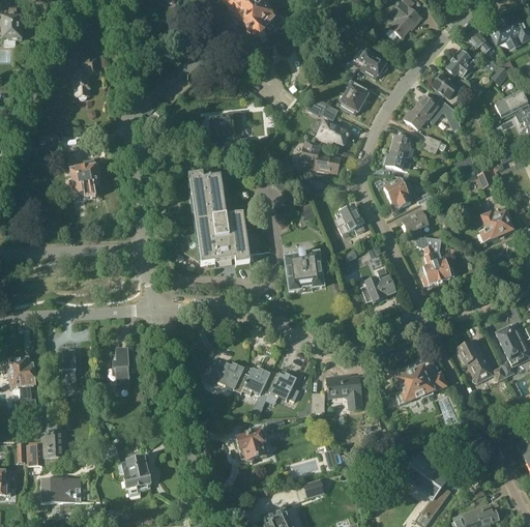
[(222,0),(235,15),(234,16),(234,19),(238,23),(241,24),(242,22),(246,26),(245,28),(251,33),(252,31),(255,35),(256,34),(257,35),(259,35),(264,31),(264,28),(263,27),(273,18),(269,13),(263,6),(267,2),(265,0),(222,0)]
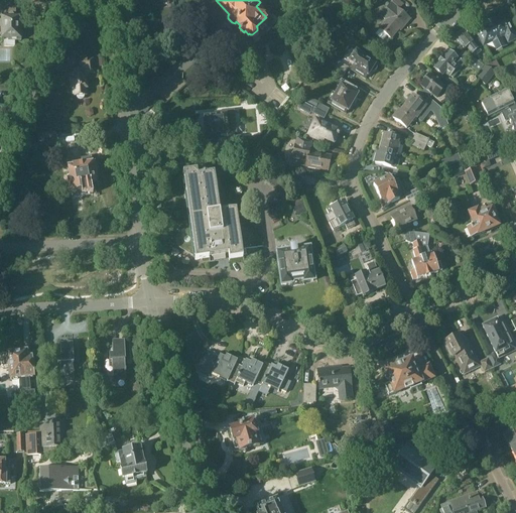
[(404,24),(410,17),(399,7),(403,2),(401,0),(392,0),(391,1),(381,13),(387,18),(379,27),(391,36),(402,23),(404,24)]
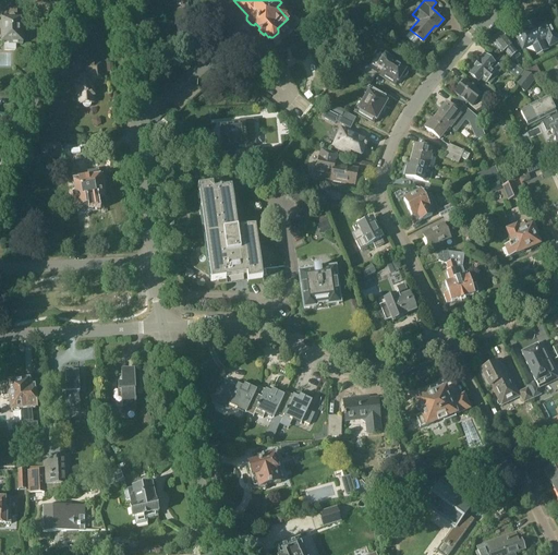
[(16,3),(2,3),(2,40),(4,40),(4,47),(15,47),(15,40),(22,40),(22,37),(24,37),(24,31),(22,31),(22,15),(16,15),(16,3)]
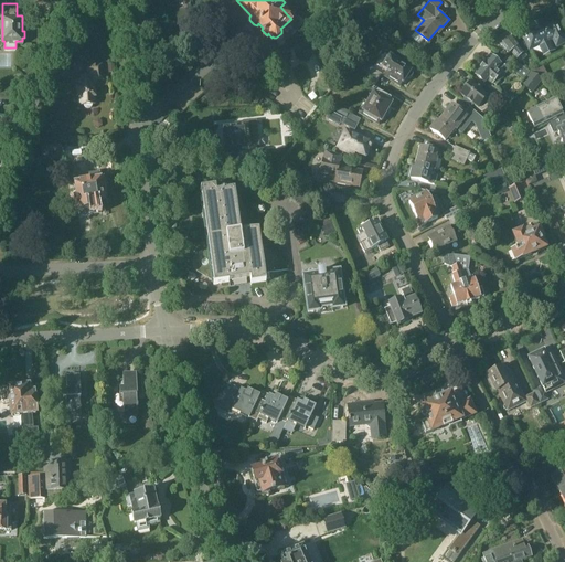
[(521,30),(525,39),(530,48),(540,43),(548,39),(553,36),(556,44),(564,40),(564,39),(554,17),(551,19),(550,17),(521,30)]
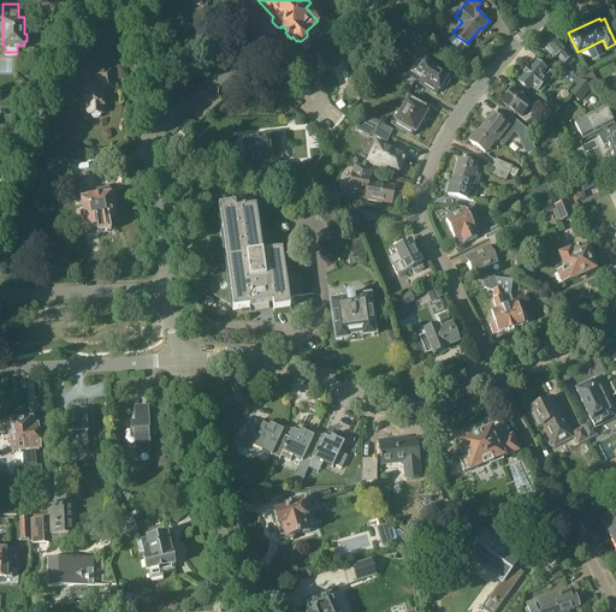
[(412,31),(416,35),(421,30),(415,25),(412,31)]
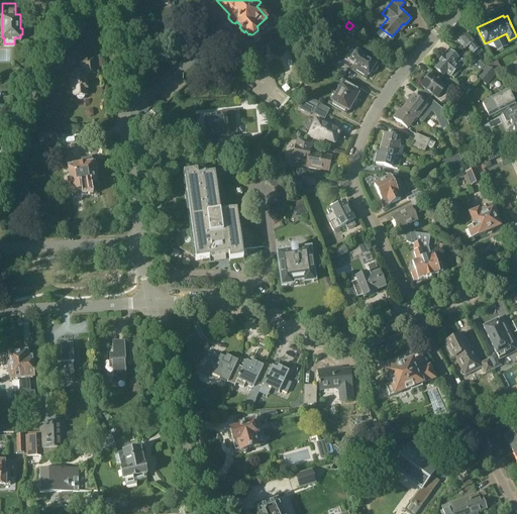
[(456,35),(459,39),(462,43),(466,46),(469,44),(472,49),(473,49),(476,54),(483,48),(480,45),(485,43),(481,35),(475,38),(466,28),(456,35)]
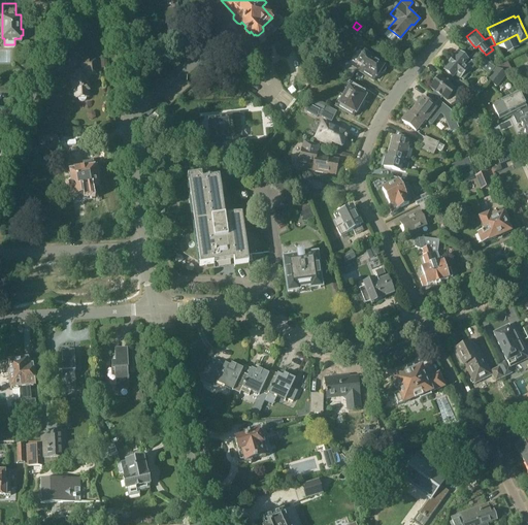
[(385,64),(384,64),(370,56),(371,55),(364,50),(357,62),(361,65),(359,69),(374,78),(380,70),(381,71),(382,71),(383,71),(384,71),(384,70),(385,70),(385,69),(386,69),(386,68),(386,67),(386,66),(385,65),(385,64)]
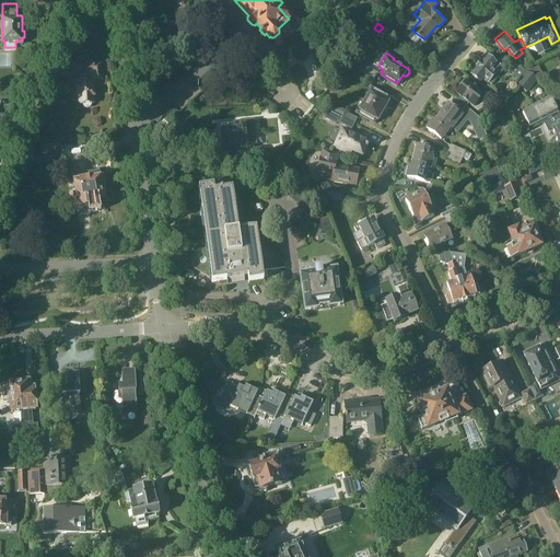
[(478,66),(473,72),(480,79),(482,76),(488,81),(498,70),(492,66),(496,61),(488,55),(482,61),(481,60),(477,65),(478,66)]
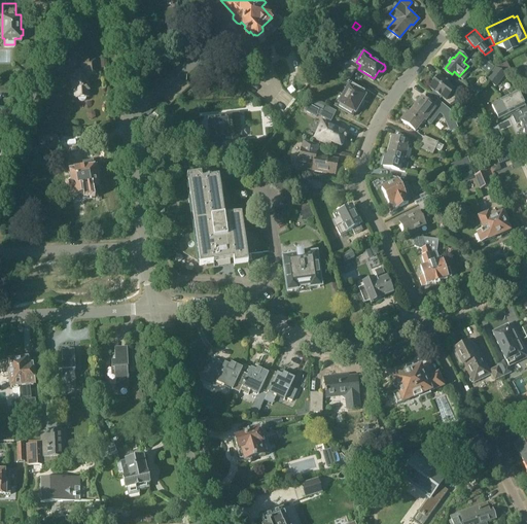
[(334,54),(330,59),(344,67),(347,62),(334,54)]
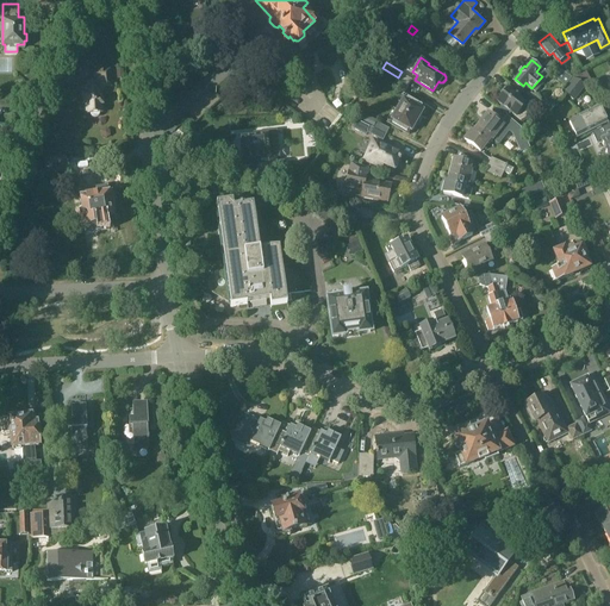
[(572,75),(558,66),(553,73),(565,83),(572,75)]
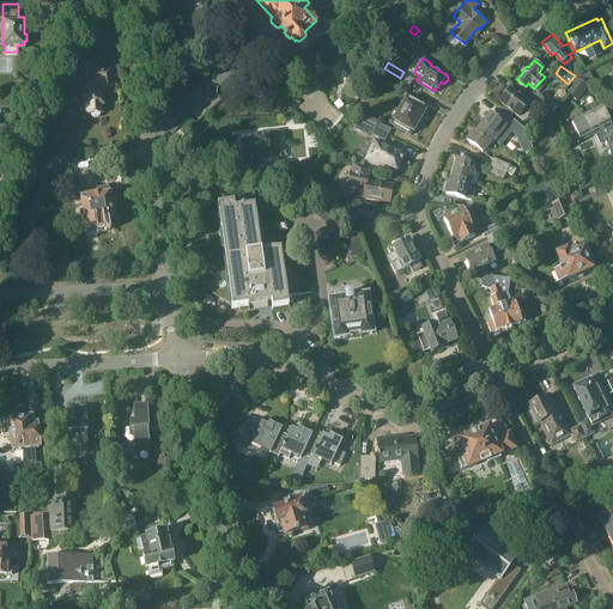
[(103,80),(111,80),(110,67),(92,68),(93,81),(82,83),(83,90),(85,90),(87,111),(103,110),(102,89),(104,89),(103,80)]
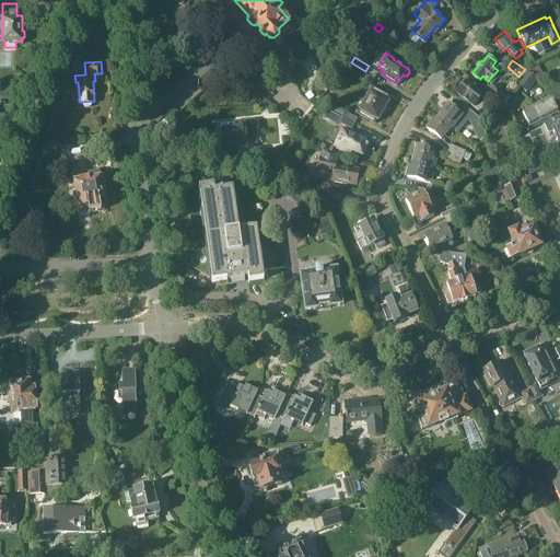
[(365,71),(375,77),(378,72),(369,66),(365,71)]
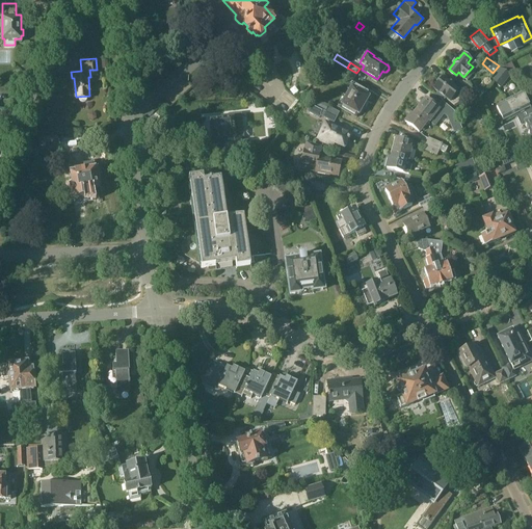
[(501,85),(510,73),(500,64),(490,77),(501,85)]
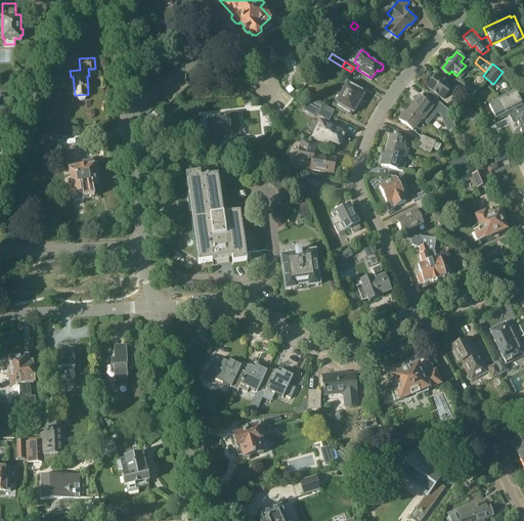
[(351,72),(342,67),(339,71),(348,77),(351,72)]
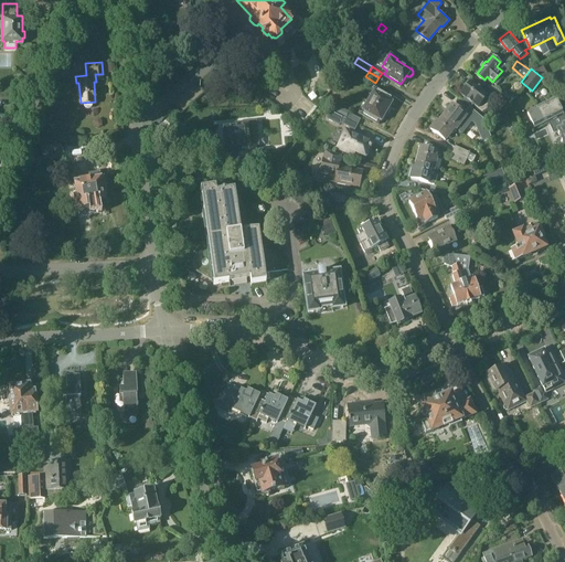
[(491,96),(488,93),(470,80),(460,93),(467,97),(465,99),(470,104),(472,102),(482,109),(494,103),(497,104),(499,102),(502,105),(505,101),(494,92),(491,96)]
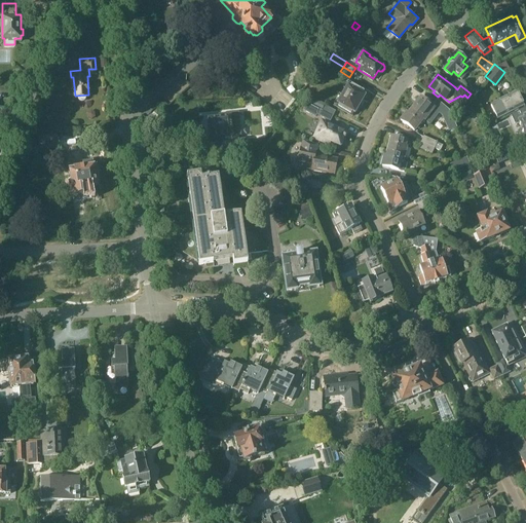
[(344,86),(342,91),(361,103),(364,98),(364,96),(366,90),(347,80),(343,86),(344,86)]
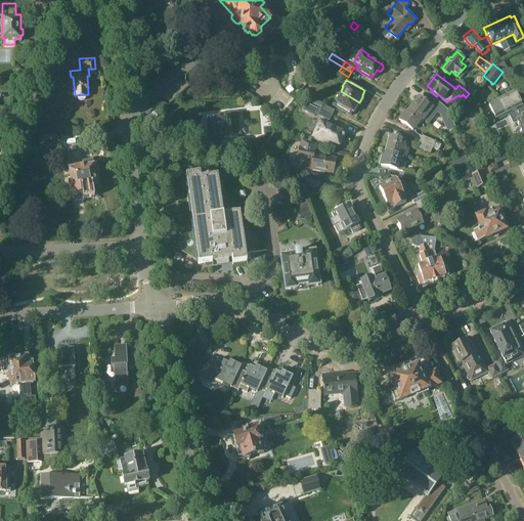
[(464,89),(471,94),(476,89),(469,83),(464,89)]
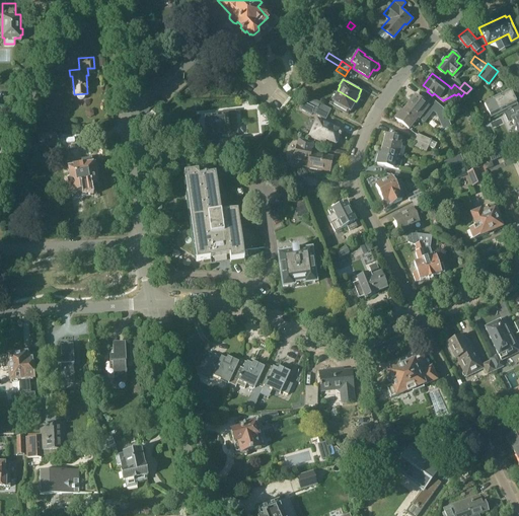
[(511,105),(517,102),(510,89),(485,102),(491,116),(509,106),(509,107),(512,106),(511,105)]
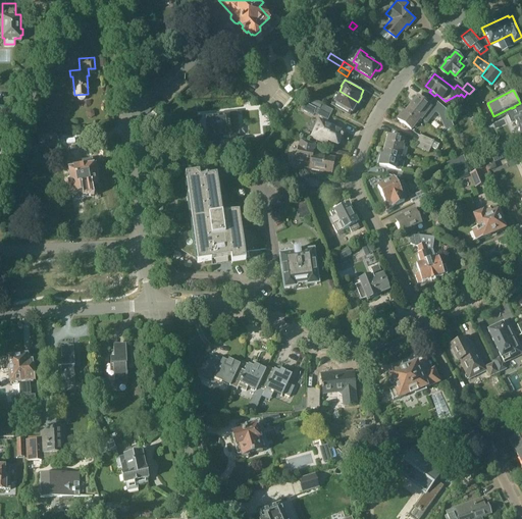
[(355,108),(358,102),(340,91),(336,96),(335,95),(331,102),(350,113),(353,108),(355,108)]
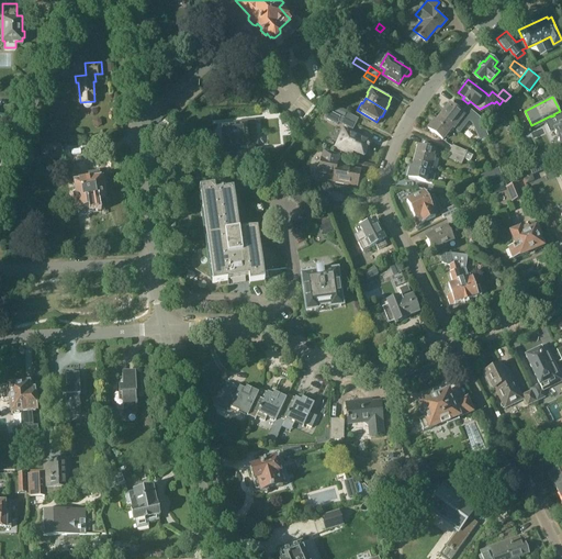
[(449,102),(440,115),(452,125),(459,131),(469,118),(449,102)]
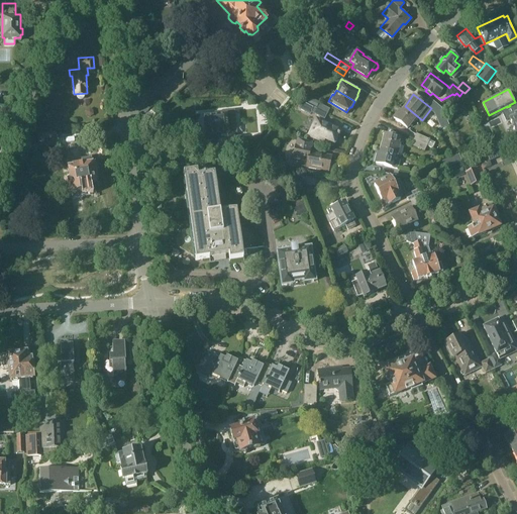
[(318,107),(327,112),(329,107),(320,102),(318,107)]
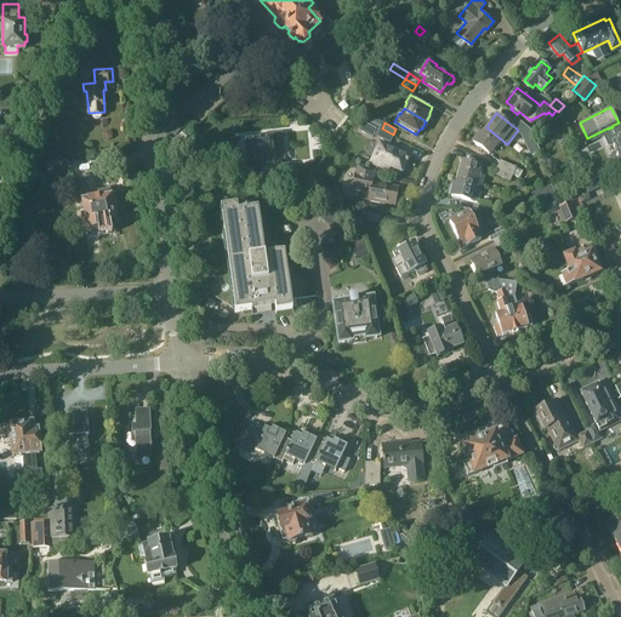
[(382,129),(377,126),(374,132),(391,141),(393,135),(382,129)]
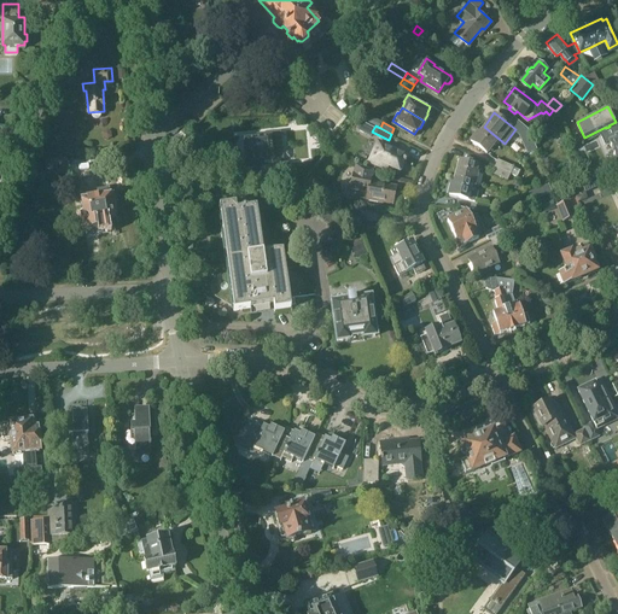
[(497,138),(484,127),(479,132),(478,130),(471,139),(487,151),(497,138)]
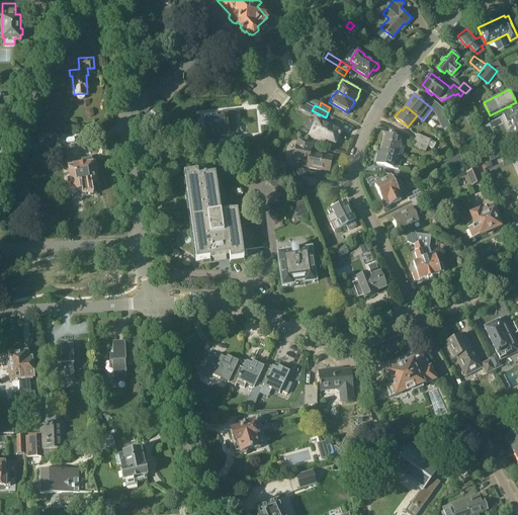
[(216,113),(203,114),(205,135),(218,134),(218,137),(214,138),(216,148),(243,145),(242,135),(235,135),(235,132),(238,132),(237,120),(229,121),(228,109),(214,110),(216,113)]
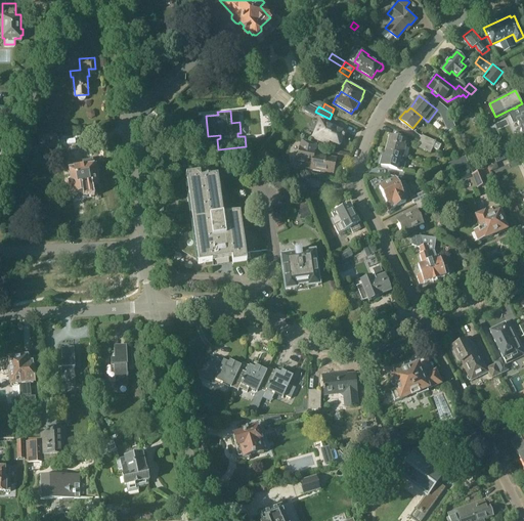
[(523,133),(523,132),(523,112),(522,114),(521,112),(511,116),(513,121),(517,119),(523,133)]
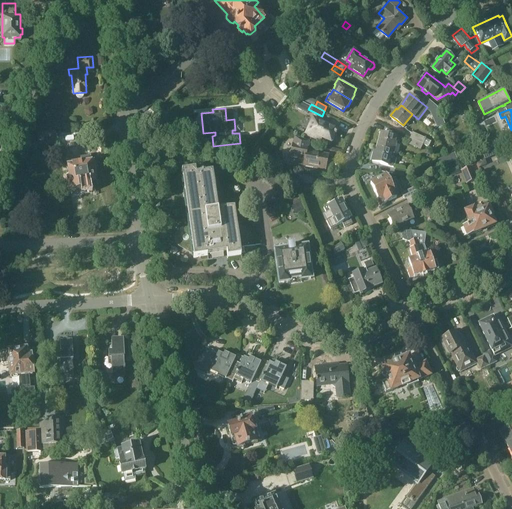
[(339,127),(315,116),(311,125),(307,133),(320,139),(322,136),(332,141),(339,127)]
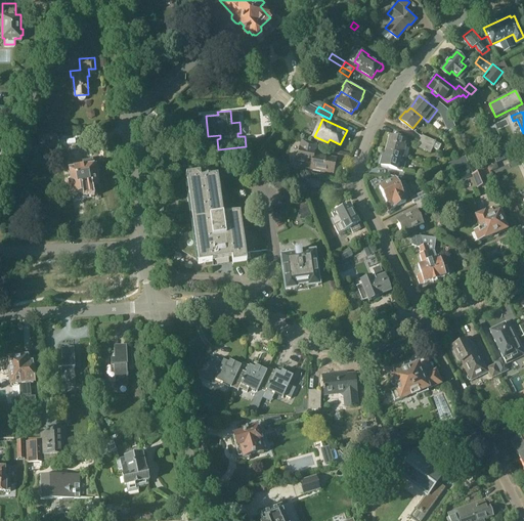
[(45,140),(47,140),(56,139),(57,139),(56,131),(44,133),(45,140)]
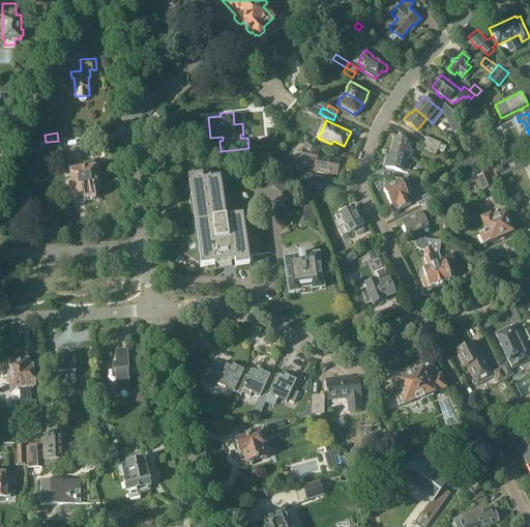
[(428,135),(424,141),(438,147),(440,141),(428,135)]
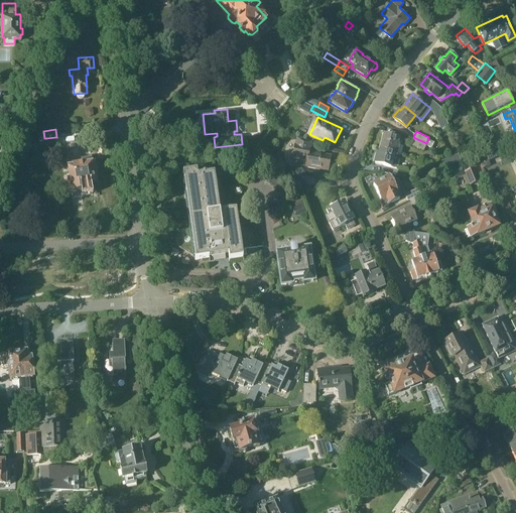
[(381,146),(396,151),(399,143),(396,142),(398,136),(384,133),(381,146)]
